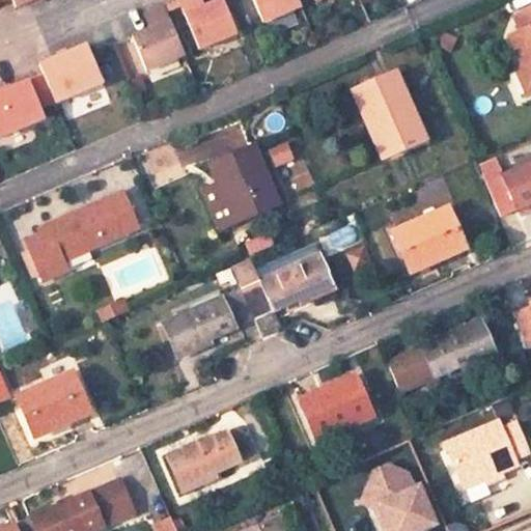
[(170,12),(185,7),(180,0),(179,0),(167,5),(170,12)]
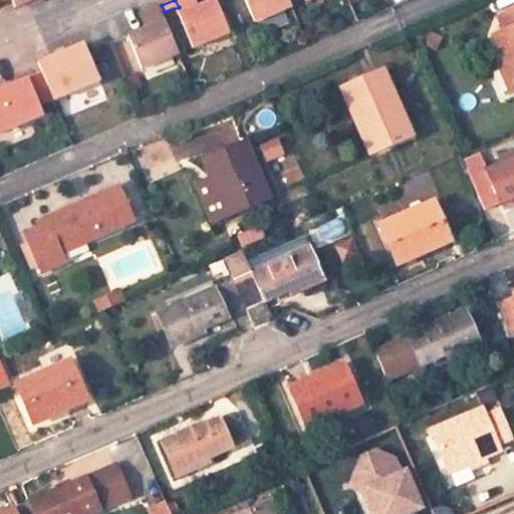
[(175,0),(179,7),(196,48),(233,33),(219,0),(212,0),(201,5),(194,8),(191,0),(175,0)]
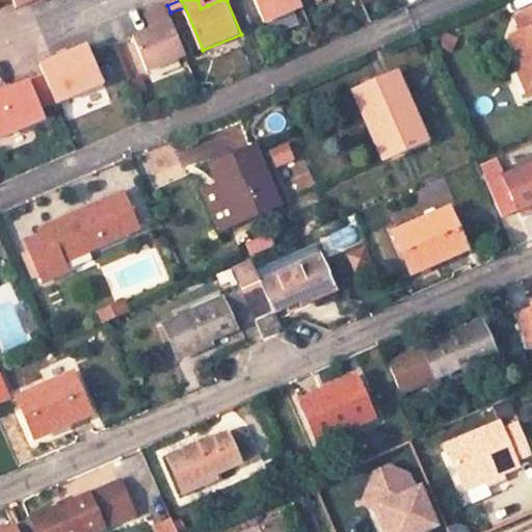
[(256,0),(266,24),(304,8),(300,0),(256,0)]
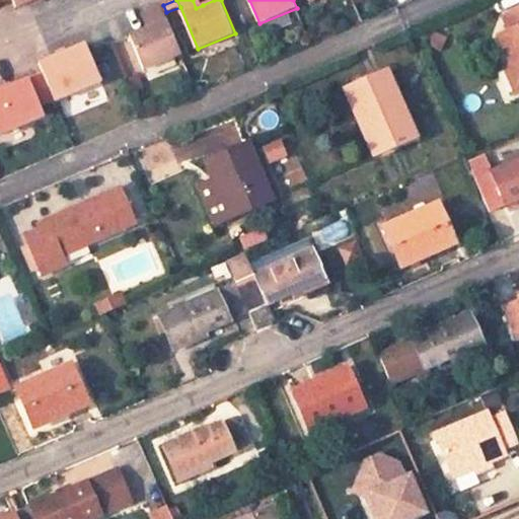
[(150,28),(133,34),(147,70),(183,55),(166,12),(163,5),(149,11),(155,26),(150,28)]
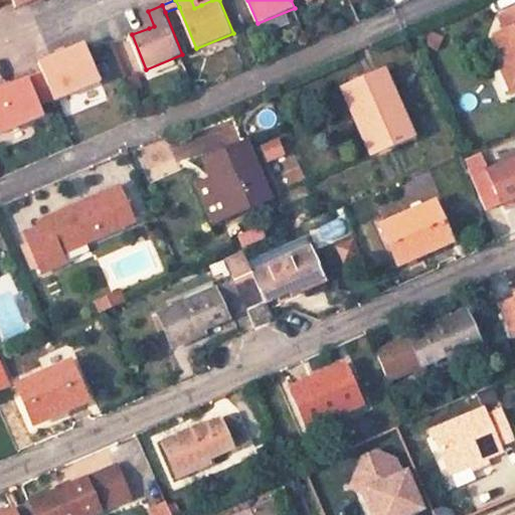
[(514,89),(514,6),(497,14),(502,29),(490,33),(503,64),(513,91),(514,89)]
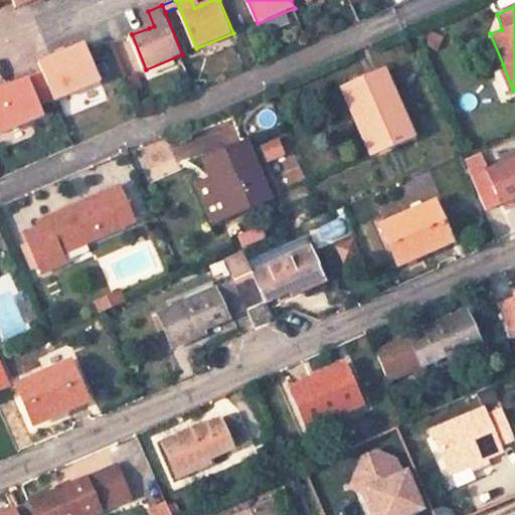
[(143,13),(149,28),(154,26),(148,11),(143,13)]
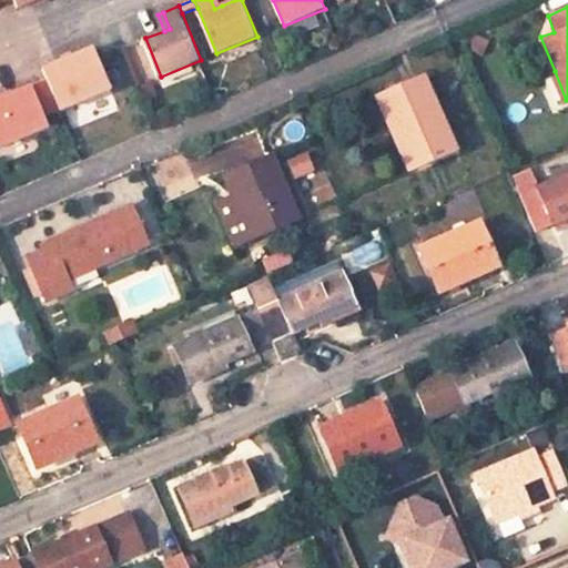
[(95,51),(107,75),(115,72),(104,47),(95,51)]
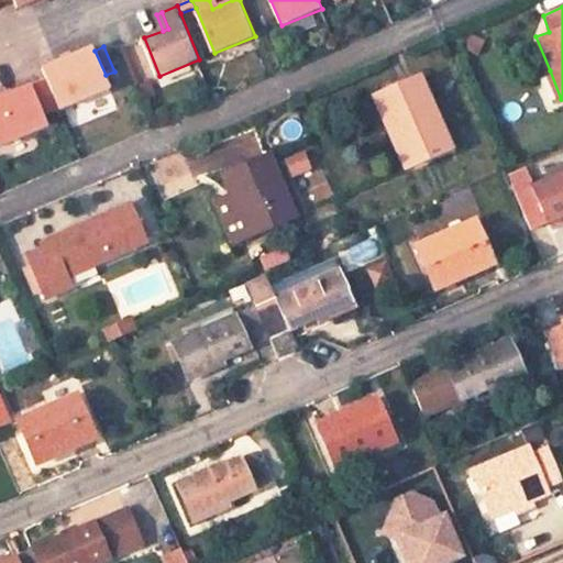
[(59,110),(111,88),(106,75),(95,51),(94,47),(42,69),(46,80),(59,110)]
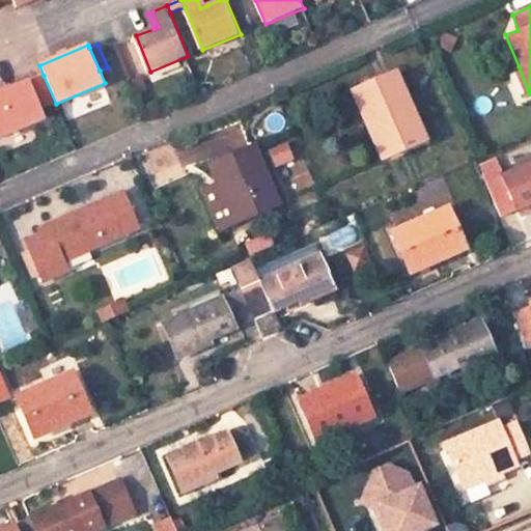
[(519,66),(511,70),(522,96),(529,93),(519,66)]
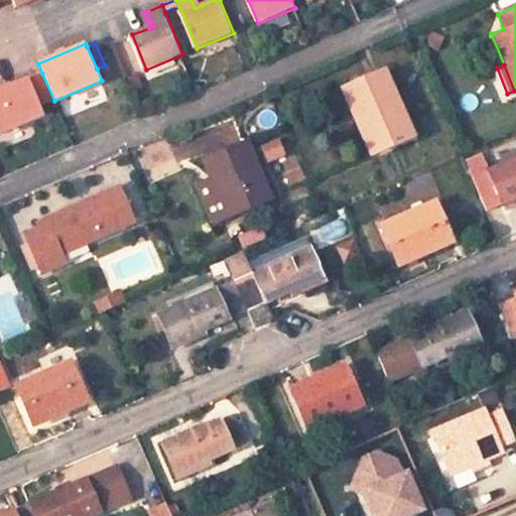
[(385,70),(342,89),(357,121),(362,119),(376,150),(413,134),(385,70)]
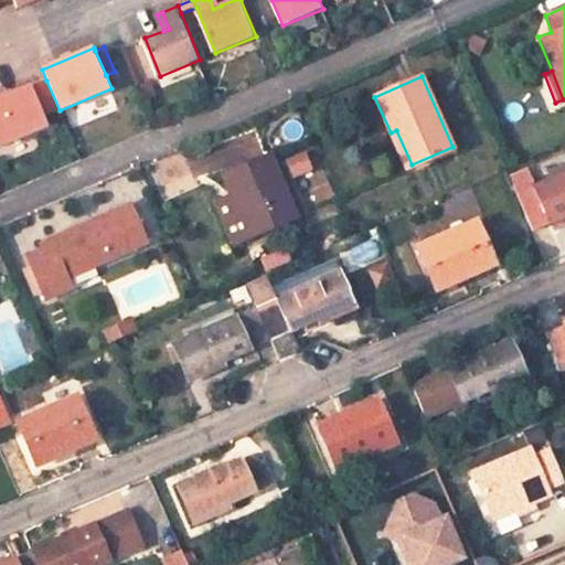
[(60,110),(46,81),(31,86),(49,127),(63,120),(60,110)]
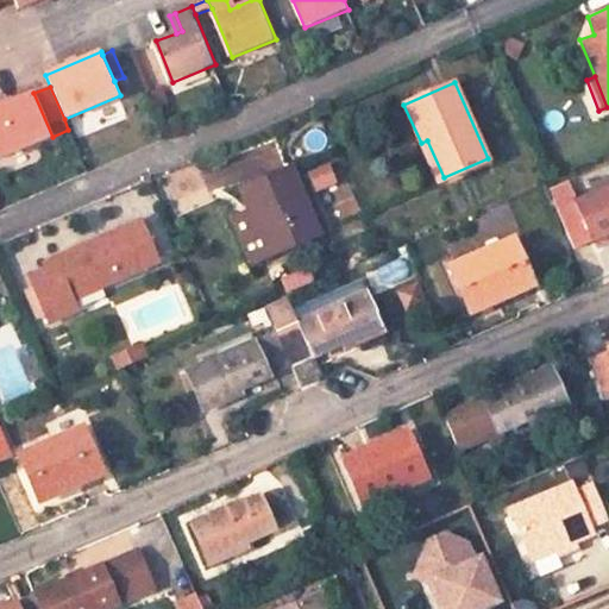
[(0,107),(0,159),(52,137),(33,93),(0,107)]
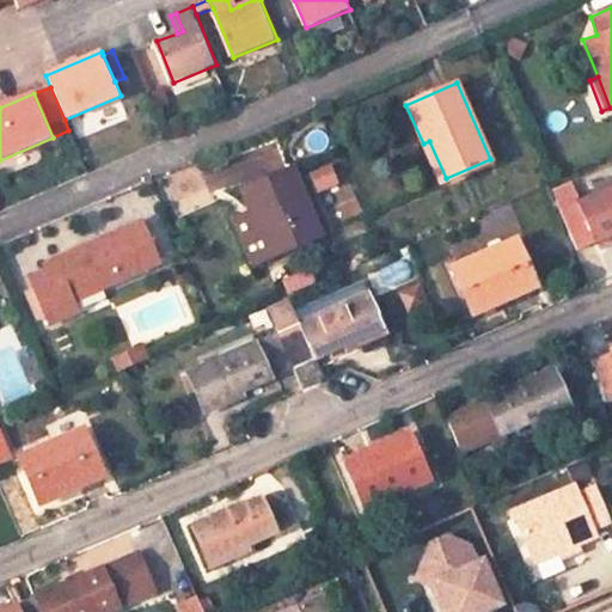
[(255,264),(320,234),(292,169),(243,190),(252,212),(236,219),(255,264)]
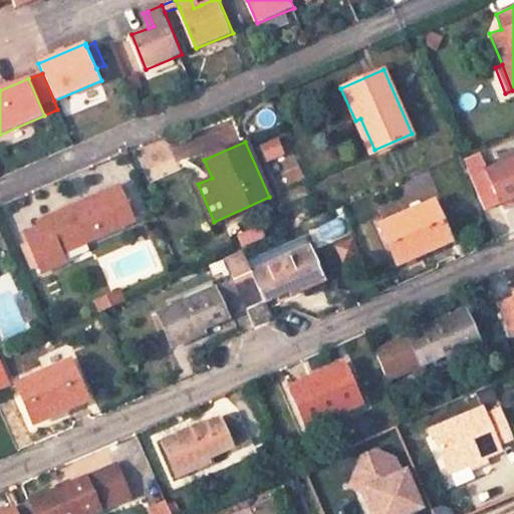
[(513,148),(466,169),(484,209),(513,196),(513,148)]
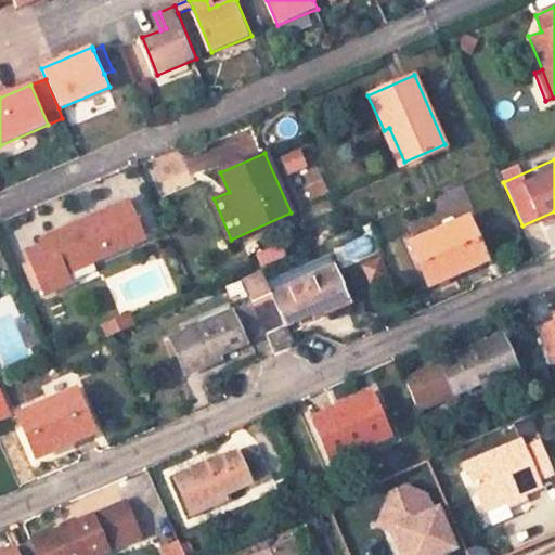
[(68,271),(146,237),(129,198),(51,233),(55,241),(26,253),(30,261),(41,285),(44,294),(74,282),(68,271)]
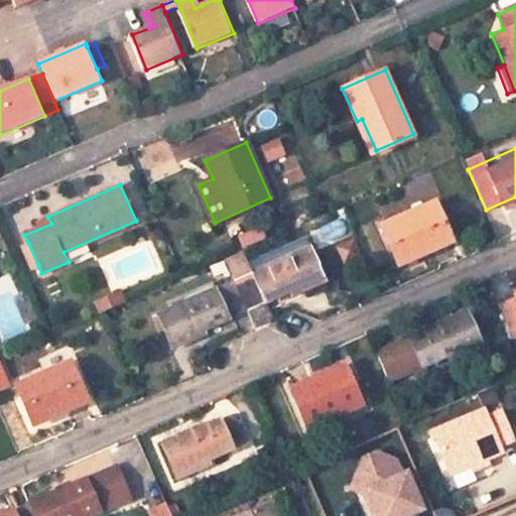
[(410,213),(380,225),(397,263),(450,241),(436,206),(411,217),(410,213)]
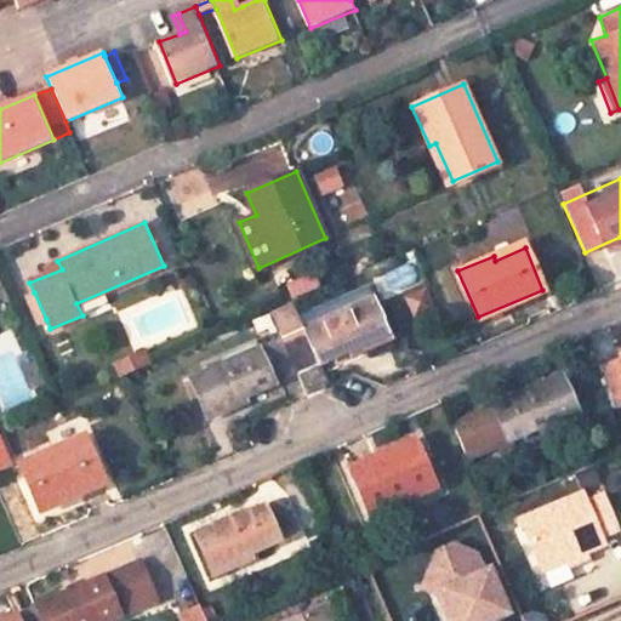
[(410,320),(433,311),(421,284),(398,294),(410,320)]
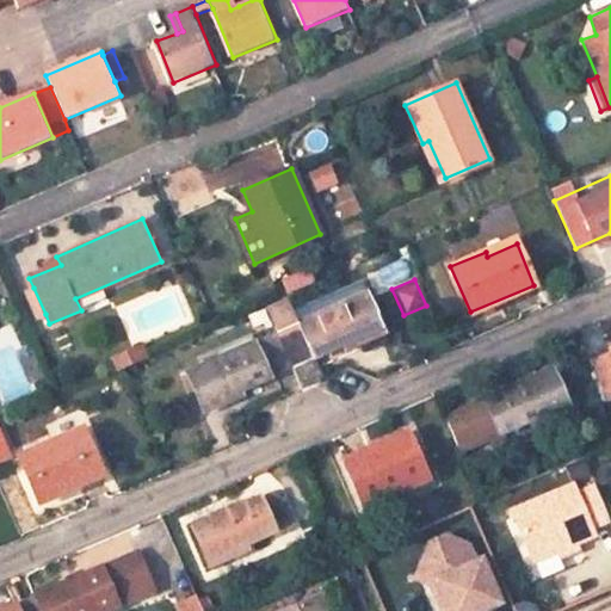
[(360,283),(292,312),(287,307),(269,314),(276,332),(290,365),(300,387),(321,378),(312,356),(357,335),(360,343),(383,334),(360,283)]
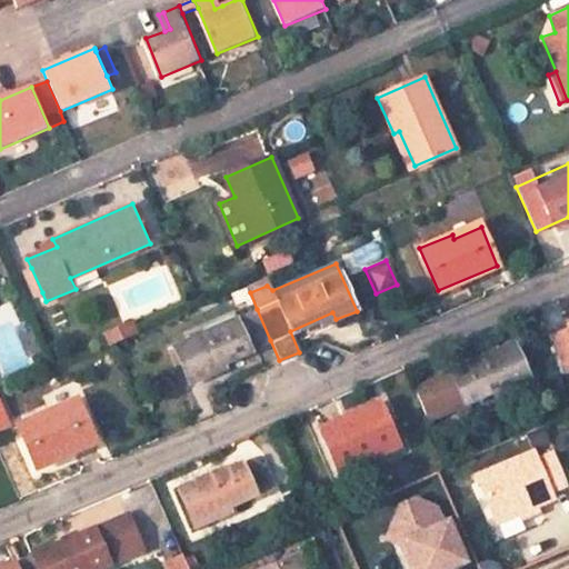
[(25,271),(36,296),(42,292),(31,268),(25,271)]
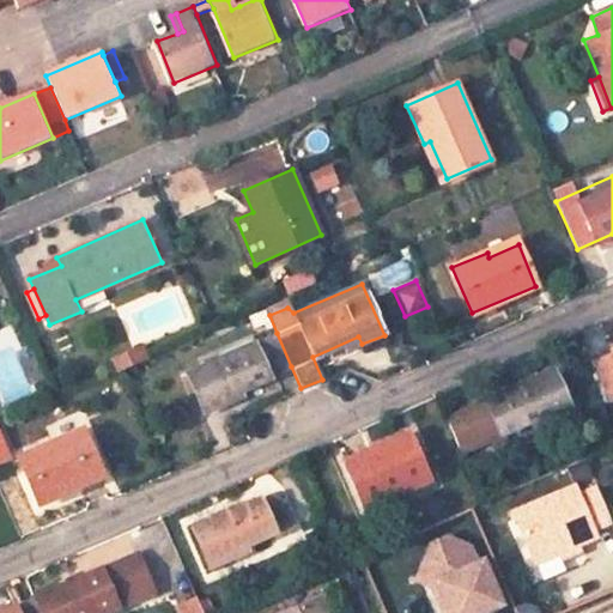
[(269,315),(287,308),(293,313),(286,296),(265,305),(269,315)]
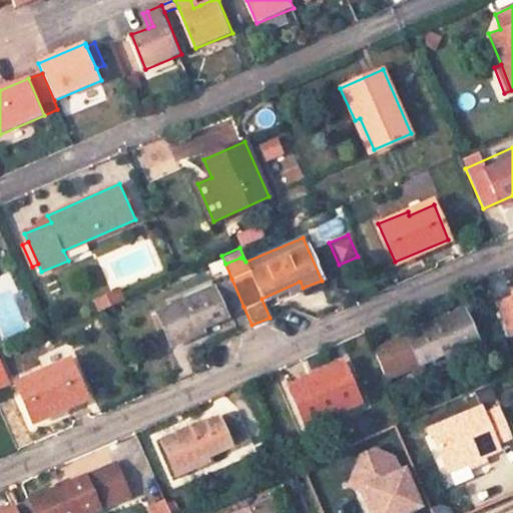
[(189,330),(243,307),(231,279),(212,287),(209,280),(165,299),(168,306),(156,312),(171,344),(191,336),(189,330)]
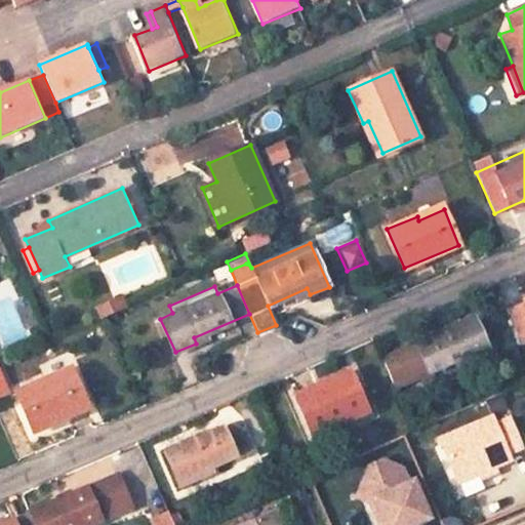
[(524,299),(524,300),(509,308),(524,341),(524,340),(524,299)]
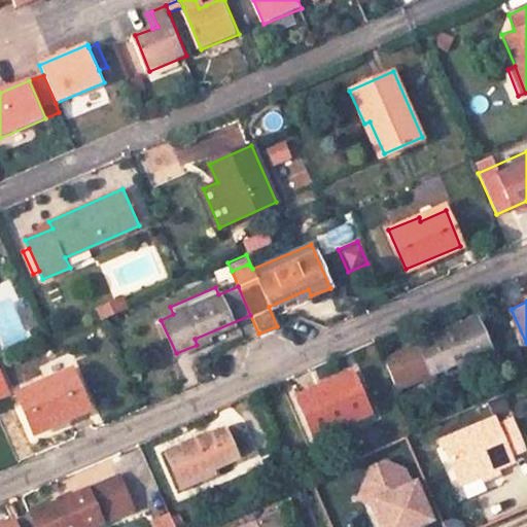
[(476,319),(405,349),(383,358),(397,388),(456,363),(458,367),(491,354),(476,319)]
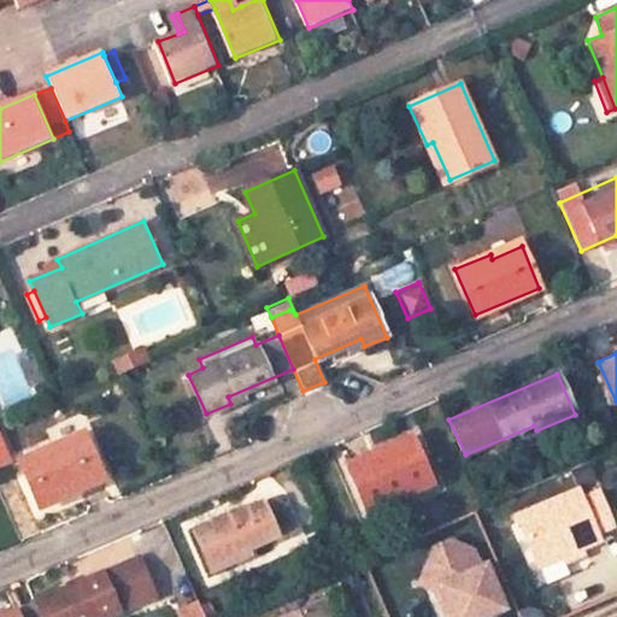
[(53,447),(21,462),(39,506),(105,477),(87,436),(54,450),(53,447)]
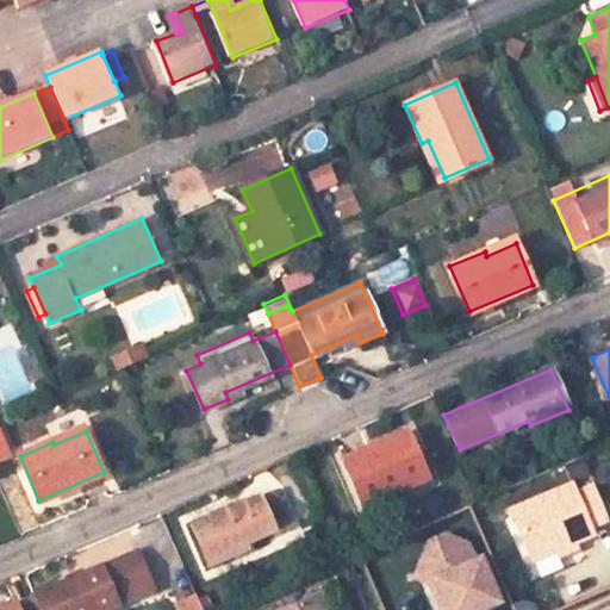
[(406,433),(343,460),(360,499),(391,486),(393,493),(427,478),(406,433)]
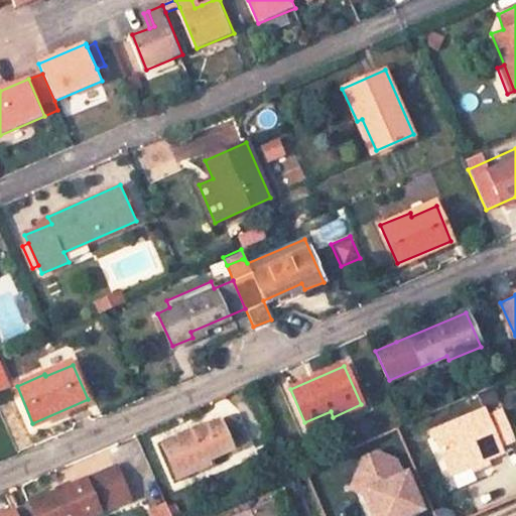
[(489,415),(486,407),(433,428),(450,473),(503,452),(501,444),(515,438),(503,409),(489,415)]
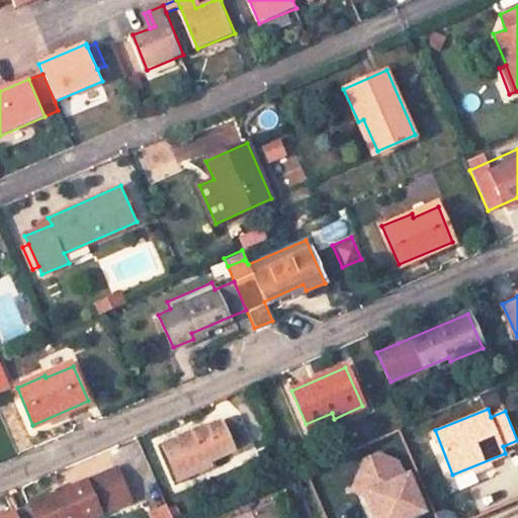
[(234,416),(164,446),(176,475),(246,444),(234,416)]
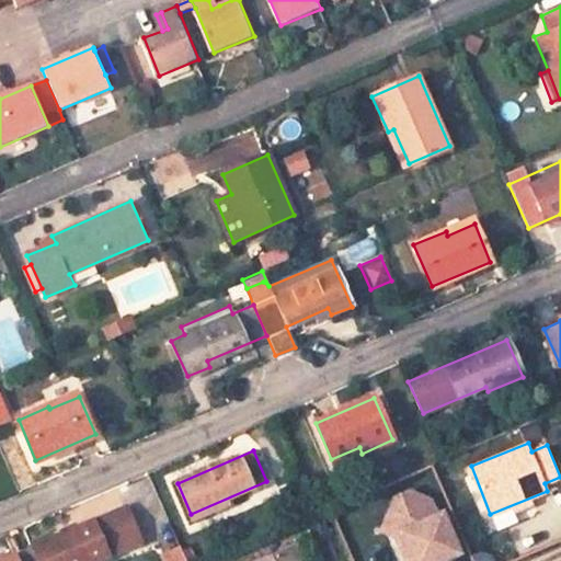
[(446,560),(445,560),(458,553),(442,515),(437,516),(431,501),(410,492),(396,499),(391,510),(408,517),(411,527),(401,531),(412,560),(446,560)]
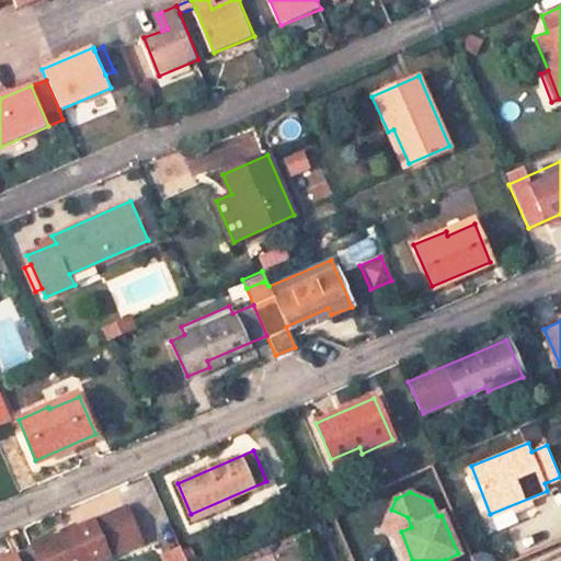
[(36,560),(75,560),(83,558),(84,560),(87,560),(136,540),(122,507),(30,547),(36,560)]
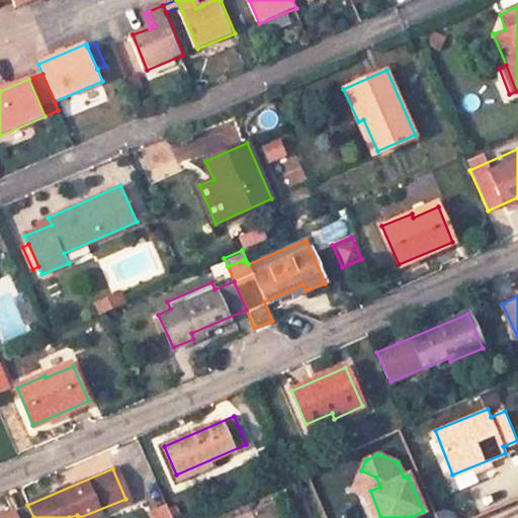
[(376,478),(361,470),(353,490),(366,496),(375,517),(380,517),(370,491),(379,487),(376,478)]
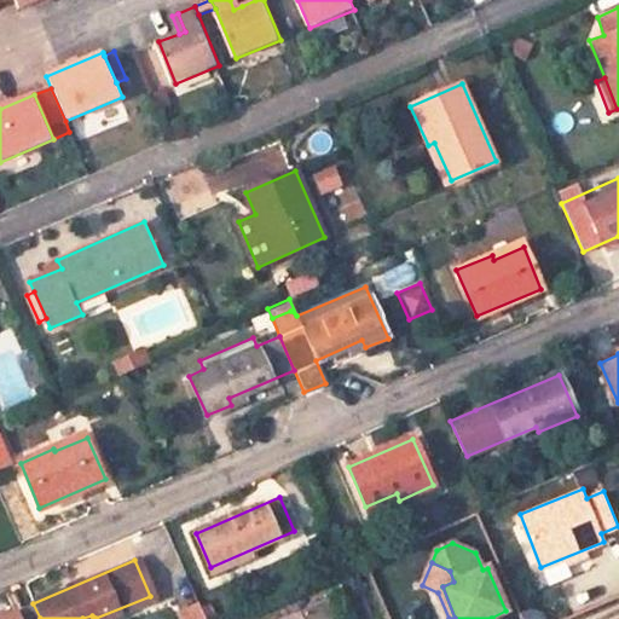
[(285,618),(352,618),(341,590),(323,596),(327,603),(285,618)]
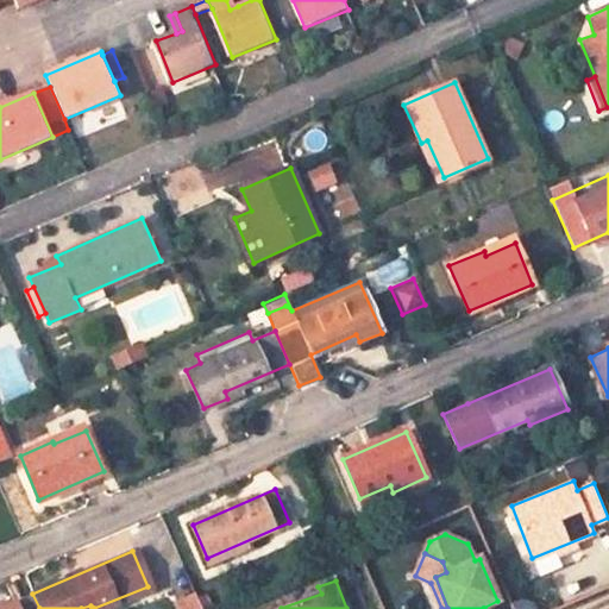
[(39,608),(32,594),(0,607),(0,608),(39,608)]
